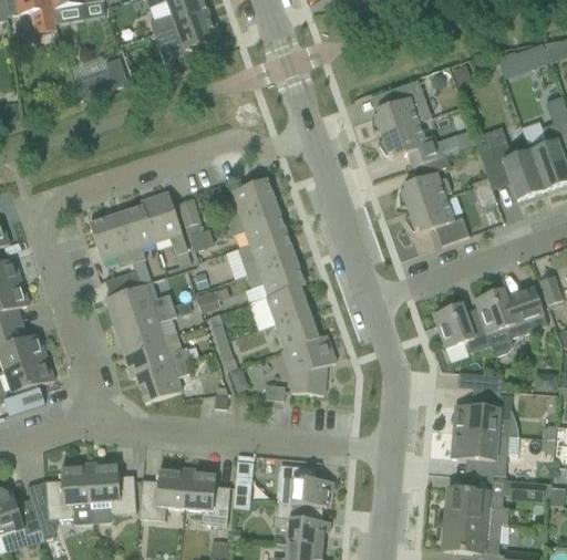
[(3,0),(7,14),(30,10),(33,32),(57,29),(54,22),(50,0),(3,0)]
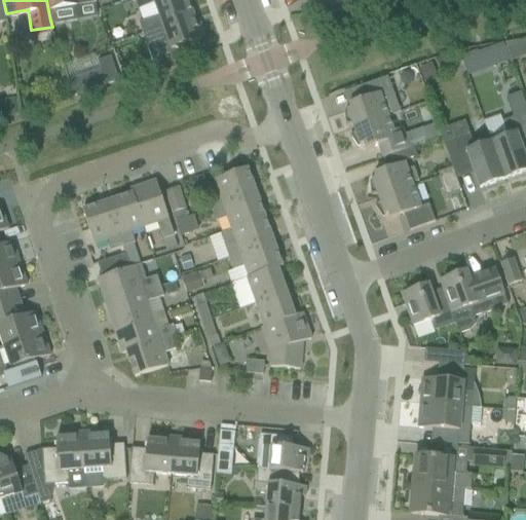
[(46,0),(50,21),(99,12),(97,0),(46,0)]
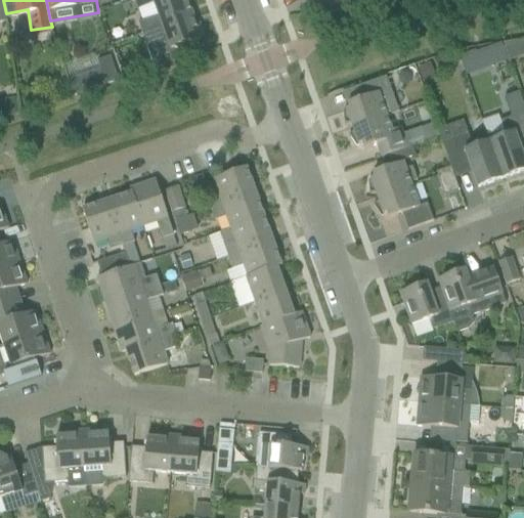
[(138,18),(142,29),(192,11),(187,0),(137,0),(139,4),(151,0),(155,0),(159,11),(138,18)]
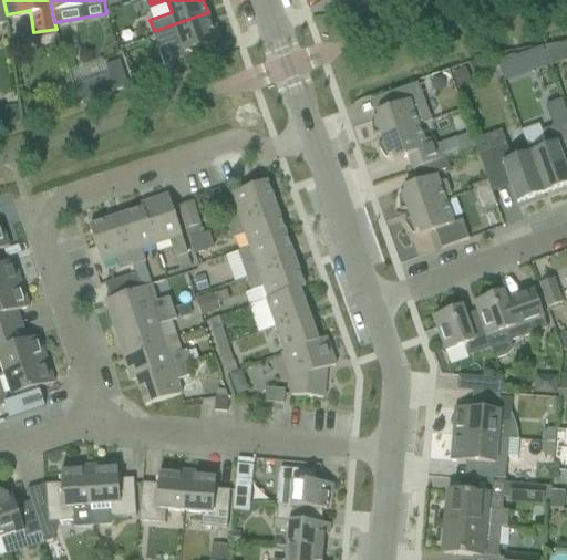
[(354,0),(359,10),(388,4),(385,0),(354,0)]
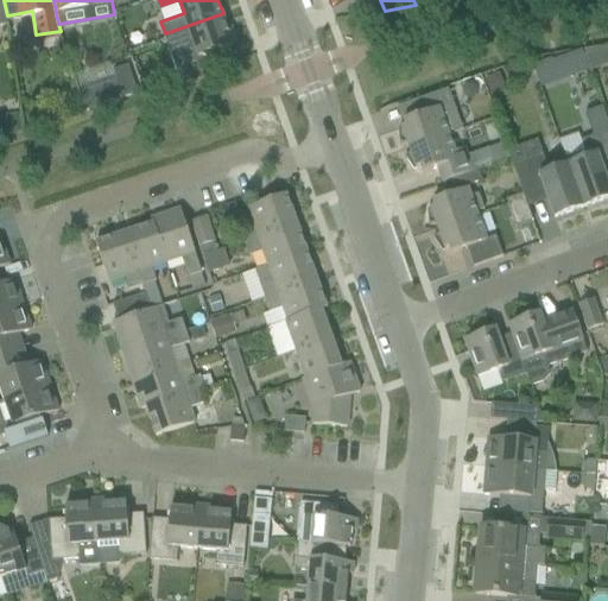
[(223,13),(165,33),(171,50),(194,42),(198,54),(221,45),(233,42),(232,38),(236,37),(232,23),(227,25),(223,13)]
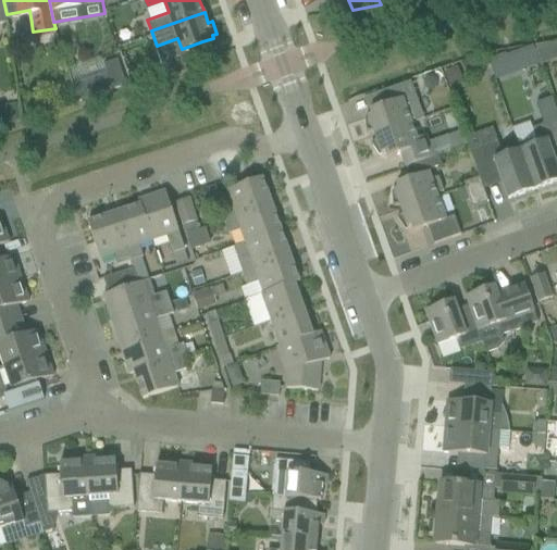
[(182,49),(176,50),(180,62),(181,63),(207,53),(202,41),(182,49)]
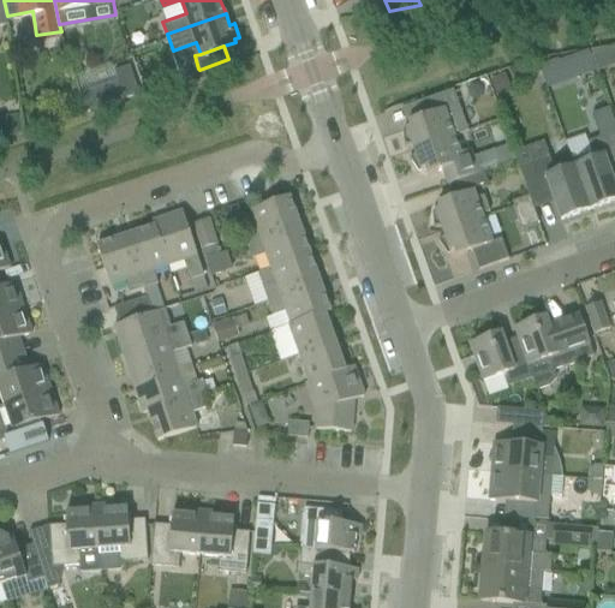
[(601,47),(592,51),(597,66),(607,64),(601,47)]
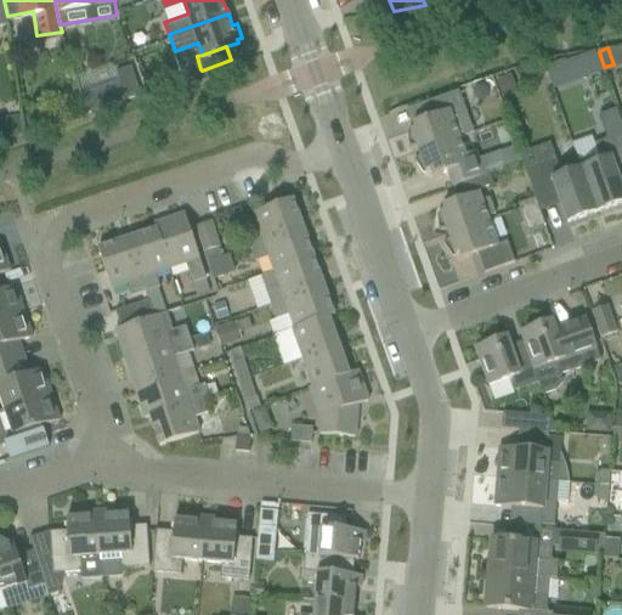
[(90,55),(71,60),(79,89),(99,83),(90,55)]
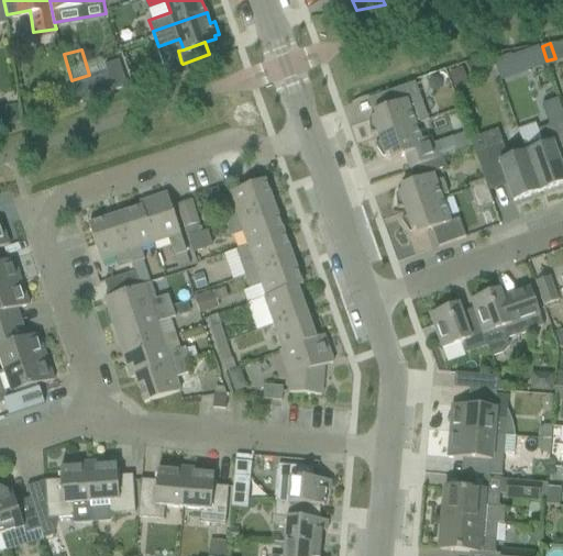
[(504,53),(494,56),(500,75),(517,69),(511,52),(510,51),(504,53)]
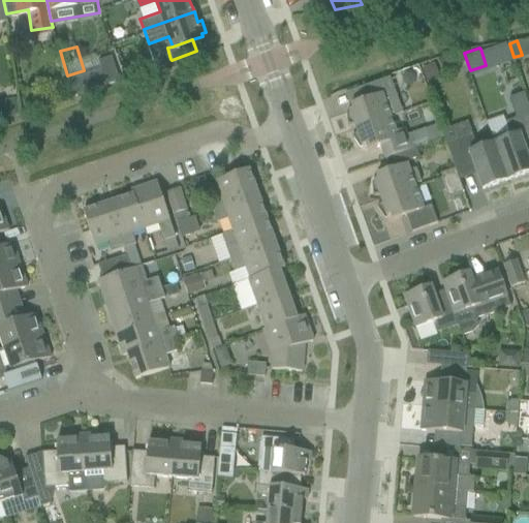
[(119,77),(111,54),(98,58),(101,67),(68,78),(73,92),(119,78),(119,77)]
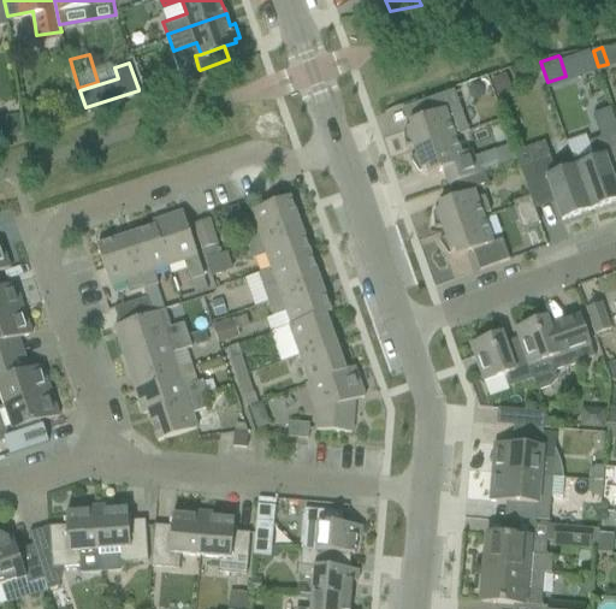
[(505,70),(491,75),(497,93),(513,88),(505,70)]
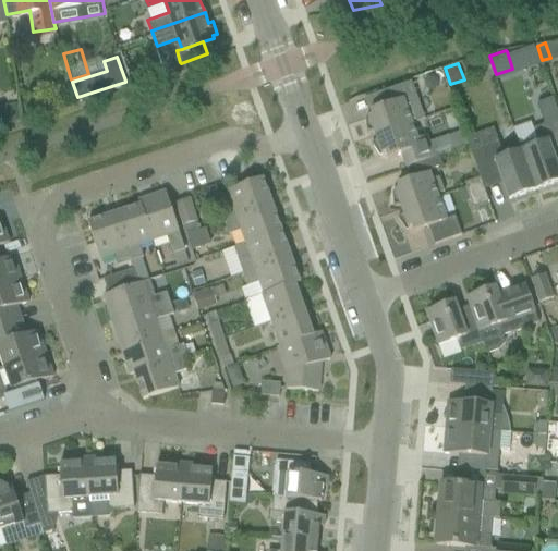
[(374,127),(375,132),(412,119),(424,114),(412,78),(380,89),(386,101),(371,107),(373,112),(366,114),(367,129),(374,127)]
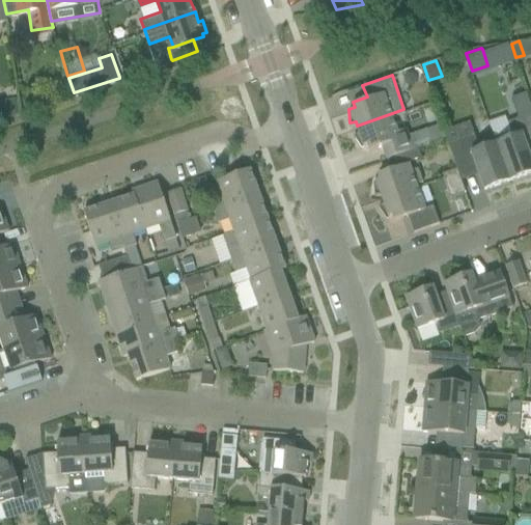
[(507,136),(497,140),(509,177),(530,169),(530,157),(528,147),(530,146),(530,145),(530,101),(527,89),(511,95),(519,114),(507,118),(511,128),(509,129),(506,135),(507,136)]
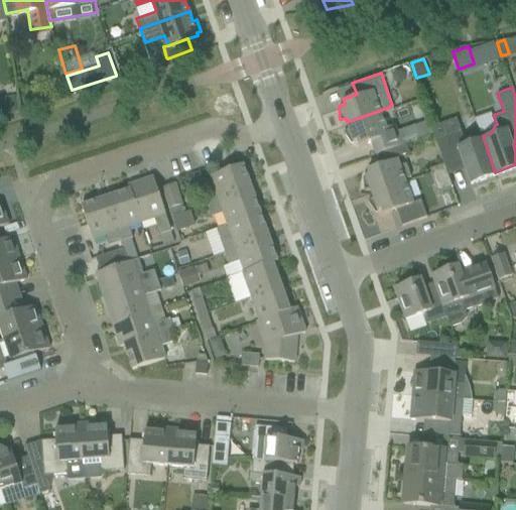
[(16,93),(0,95),(0,98),(2,112),(9,111),(18,108),(16,93)]
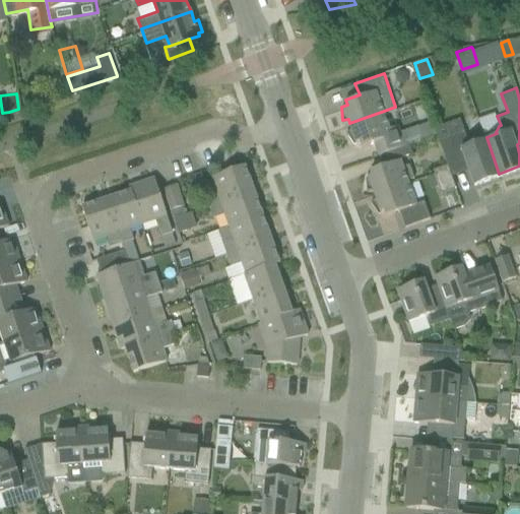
[(379,151),(408,141),(423,135),(417,123),(400,129),(398,123),(389,126),(384,111),(349,123),(351,127),(346,131),(353,142),(361,140),(362,144),(375,140),(379,151)]
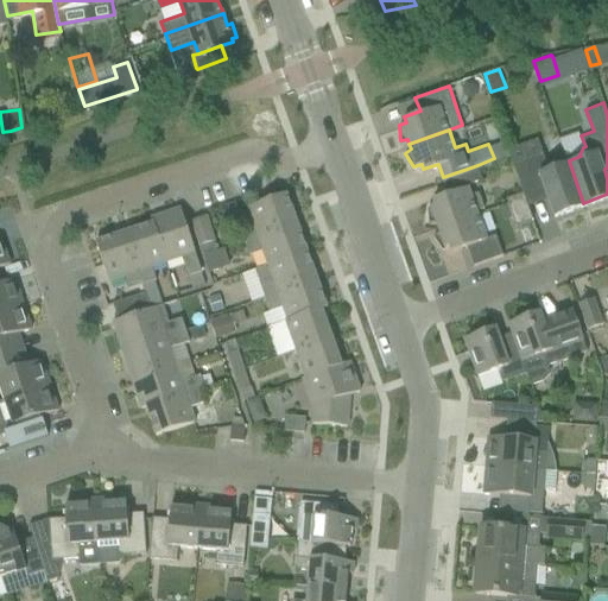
[(543,150),(513,160),(524,189),(526,196),(546,190),(555,214),(583,203),(569,160),(556,165),(556,163),(549,159),(546,160),(543,150)]
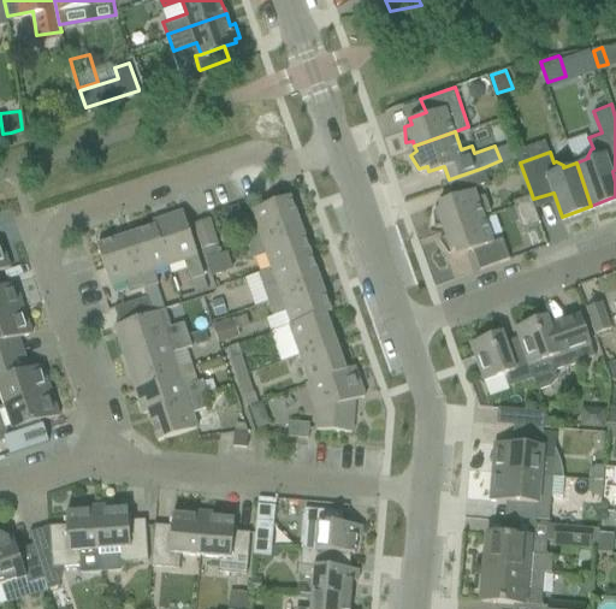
[(442,223),(444,228),(484,213),(483,211),(490,207),(485,191),(477,193),(474,187),(477,183),(487,178),(484,167),(449,179),(454,195),(439,200),(440,205),(433,208),(434,224),(442,223)]
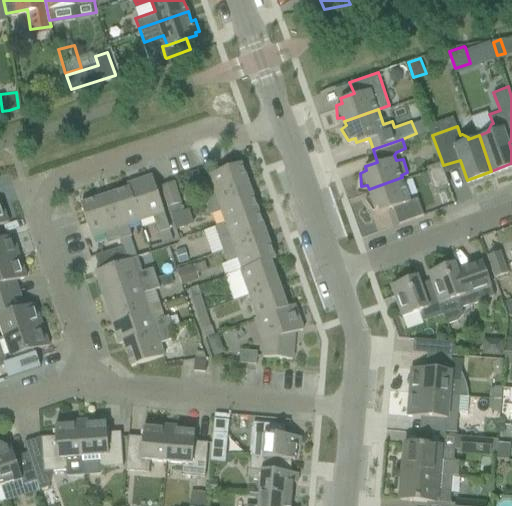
[(428,168),(434,187),(449,182),(443,165),(441,159),(426,164),(428,168)]
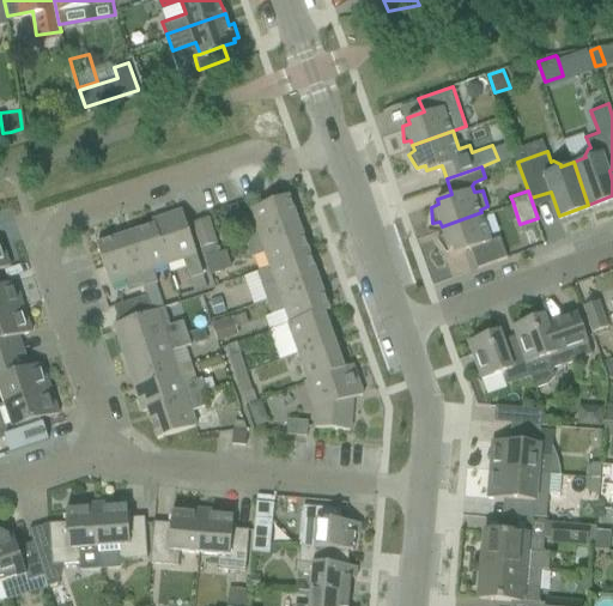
[(242,225),(247,240),(299,222),(289,192),(249,206),(255,220),(242,225)]
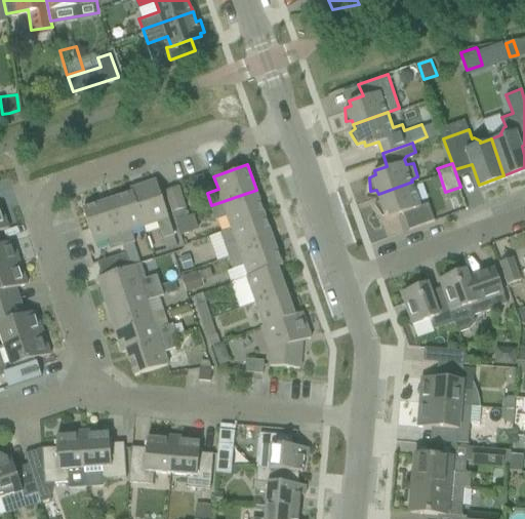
[(156,177),(130,186),(132,190),(144,223),(158,218),(163,235),(174,232),(162,197),(160,189),(159,185),(156,177)]
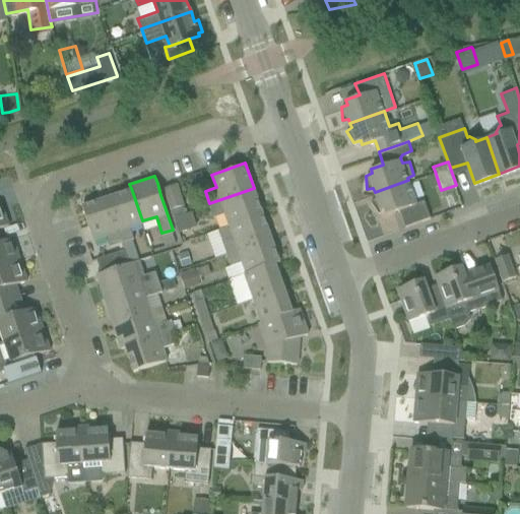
[(399,208),(405,225),(421,218),(421,217),(429,214),(424,199),(415,202),(408,180),(375,192),(376,196),(371,200),(378,211),(385,208),(386,213),(399,208)]
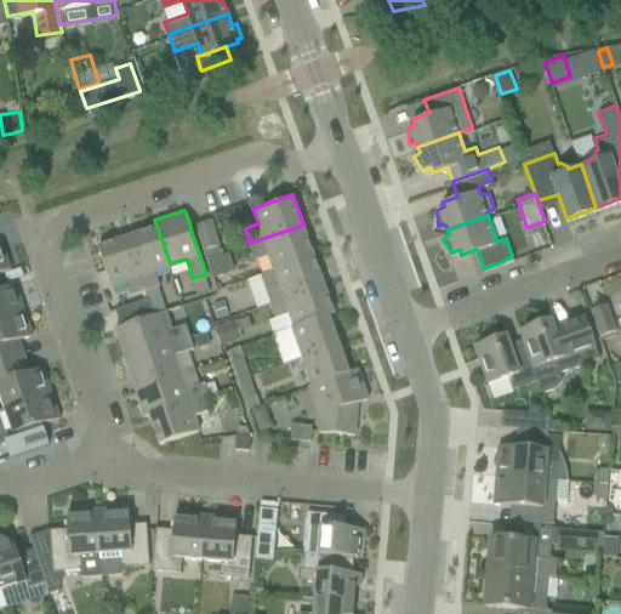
[(204,244),(208,255),(222,251),(211,216),(195,222),(204,244)]
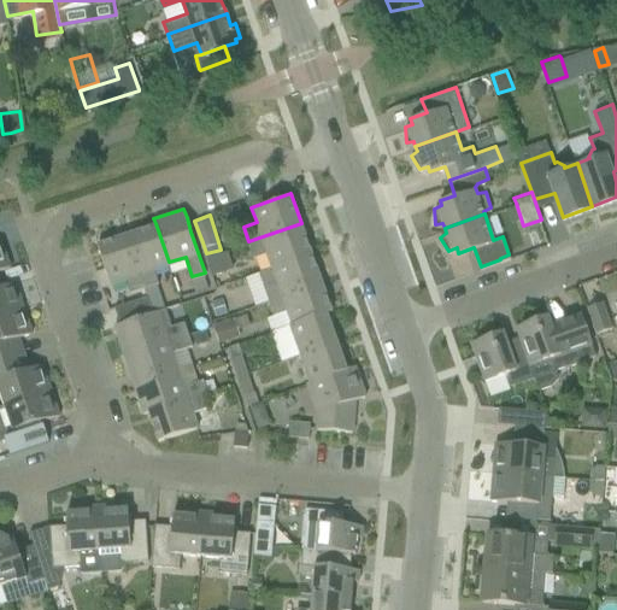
[(127,233),(145,286),(157,281),(159,280),(154,267),(169,262),(156,223),(127,233)]
